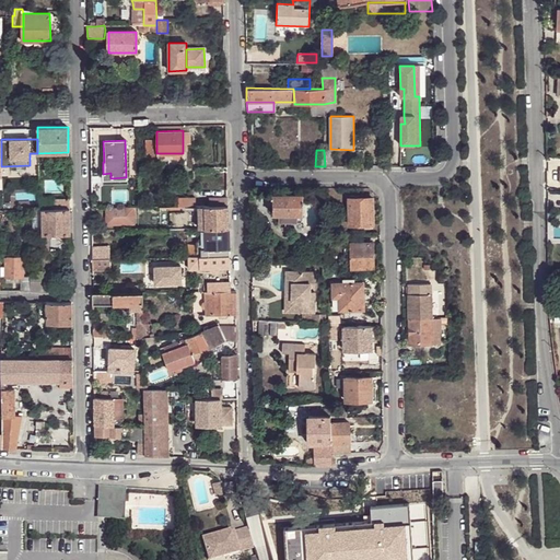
[(325,166),(333,166),(333,150),(324,150),(325,166)]
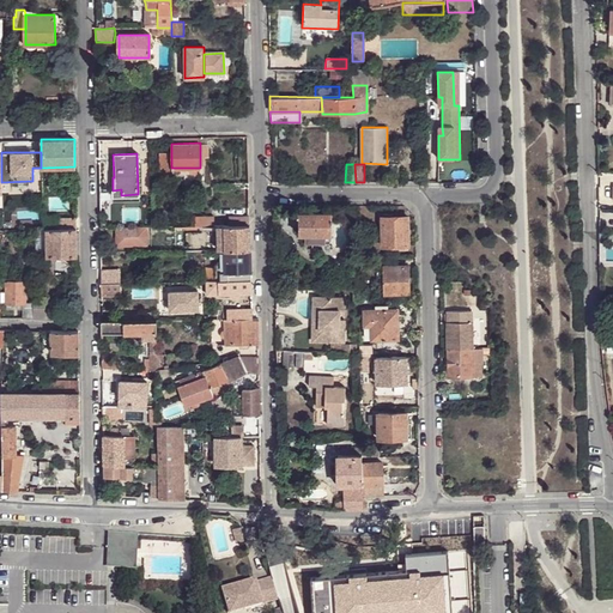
[(138,200),(138,194),(121,195),(121,189),(113,190),(113,188),(110,188),(110,201),(138,200)]
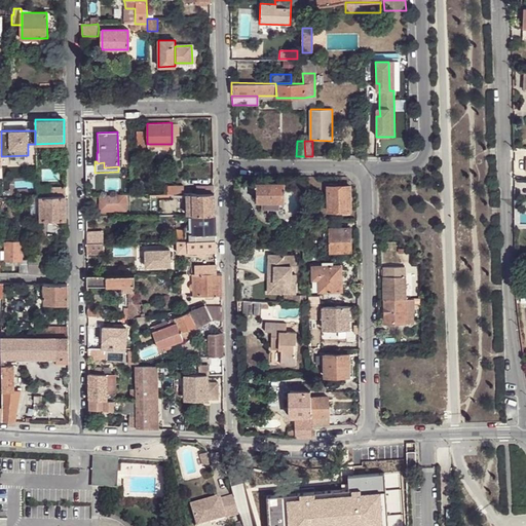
[(262,201),(278,201),(283,201),(284,201),(284,182),(256,182),(256,200),(262,201)]
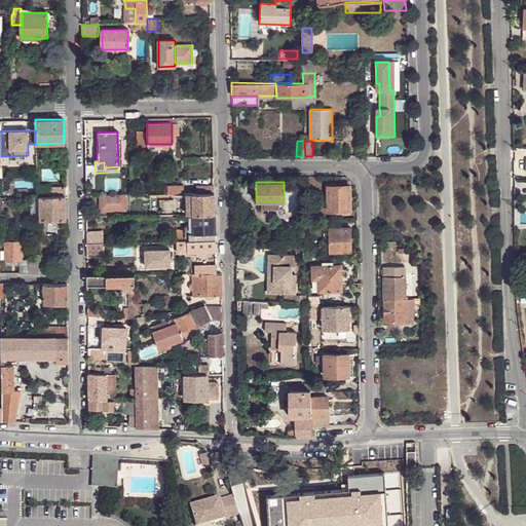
[(139,186),(129,186),(129,195),(139,195),(139,186)]
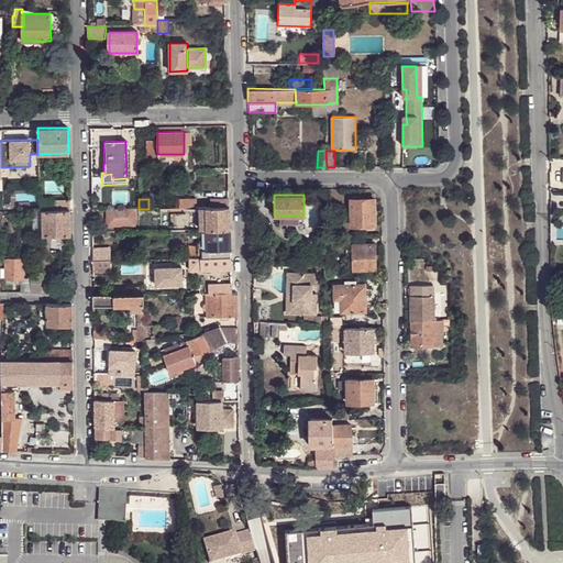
[(351,225),(374,225),(374,214),(376,214),(376,202),(373,202),(373,199),(350,199),(351,225)]
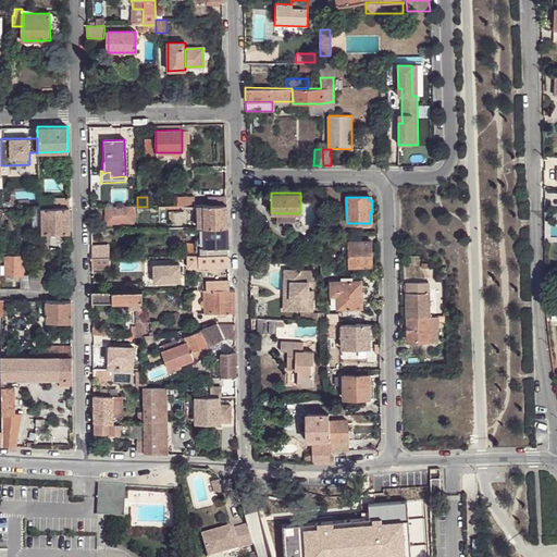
[(202,217),(203,226),(227,226),(226,205),(208,205),(202,205),(202,214),(199,214),(199,217),(202,217)]
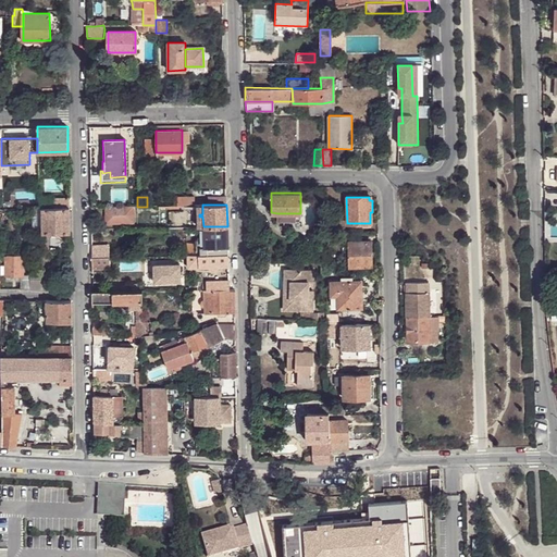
[(133,223),(132,207),(104,207),(104,223),(133,223)]
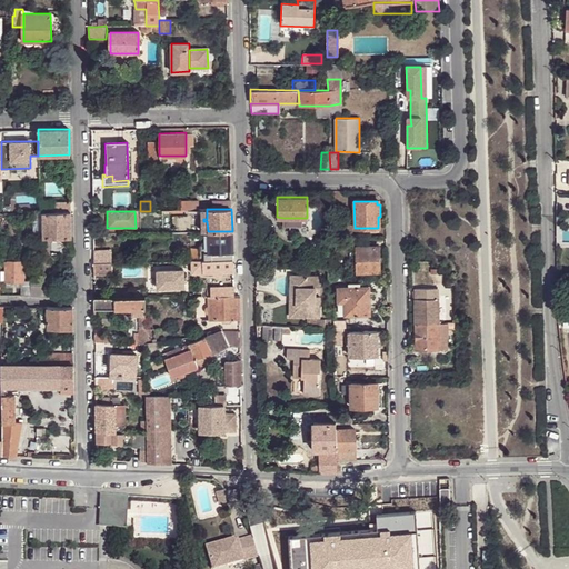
[(43,212),(32,213),(32,238),(43,238),(43,212)]
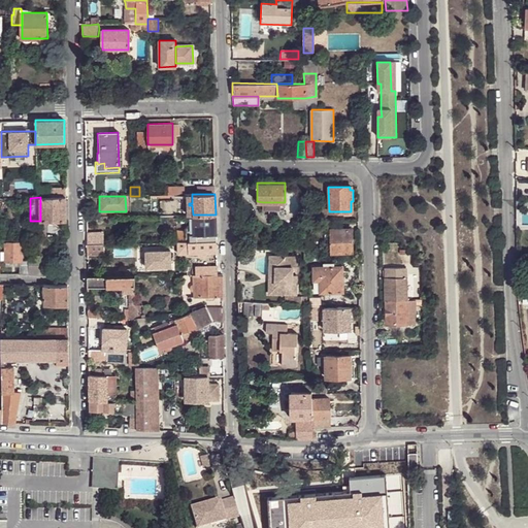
[(65,197),(40,197),(40,221),(66,220),(65,197)]
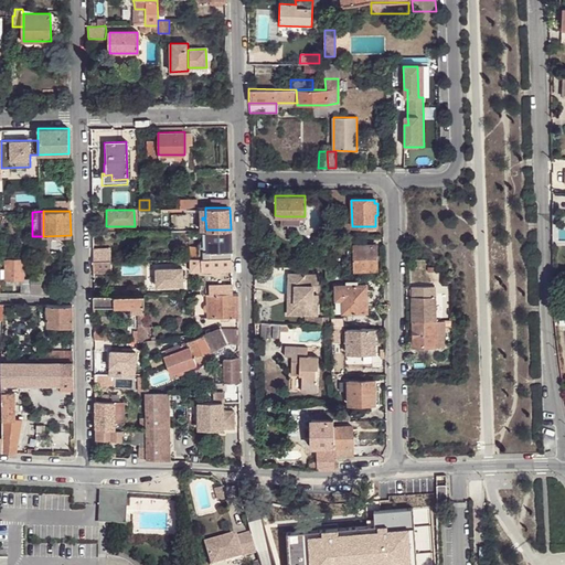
[(231,230),(206,230),(206,252),(208,252),(231,251),(231,230)]
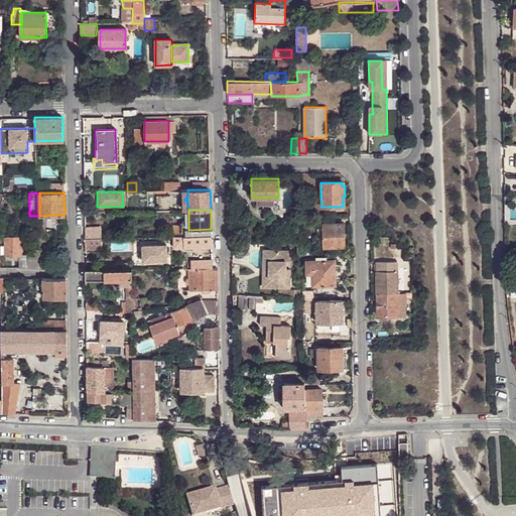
[(323,224),(323,246),(343,246),(343,224),(323,224)]
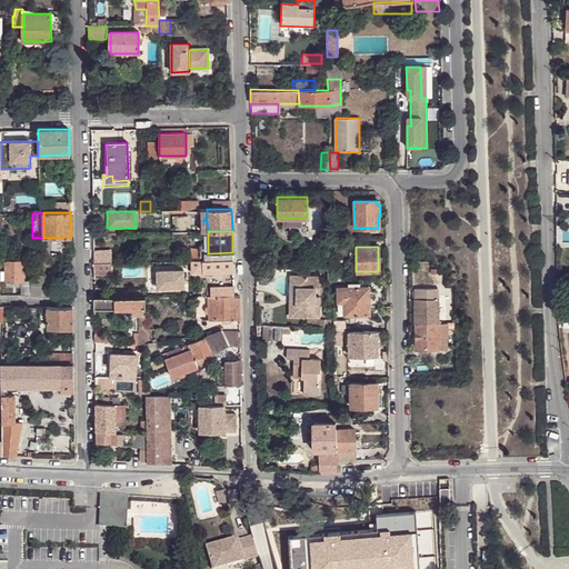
[(209,260),(202,260),(202,263),(198,263),(198,269),(202,269),(202,272),(212,272),(213,276),(222,275),(222,272),(232,272),(232,259),(209,260)]
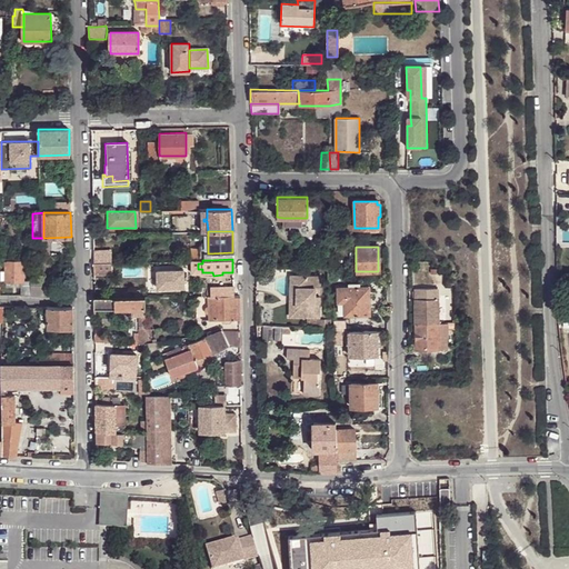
[(7,261),(5,261),(5,270),(0,269),(0,280),(5,280),(5,281),(21,281),(22,281),(22,265),(22,260),(7,260),(7,261)]
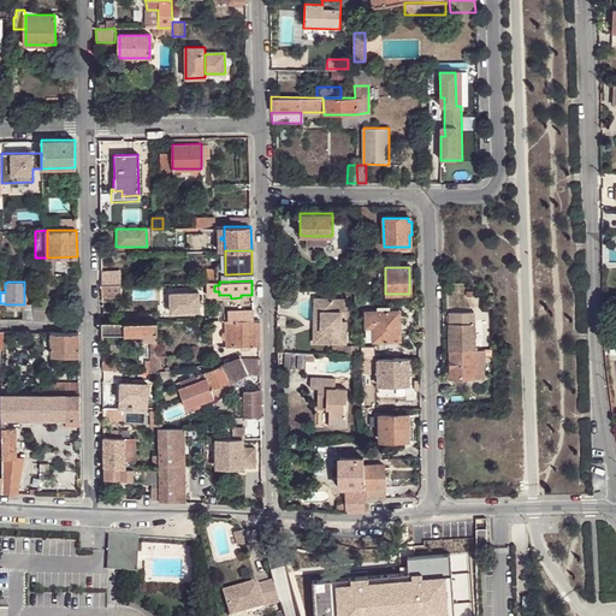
[(219,282),(207,282),(208,295),(219,295),(219,291),(214,291),(214,285),(219,285),(219,282)]
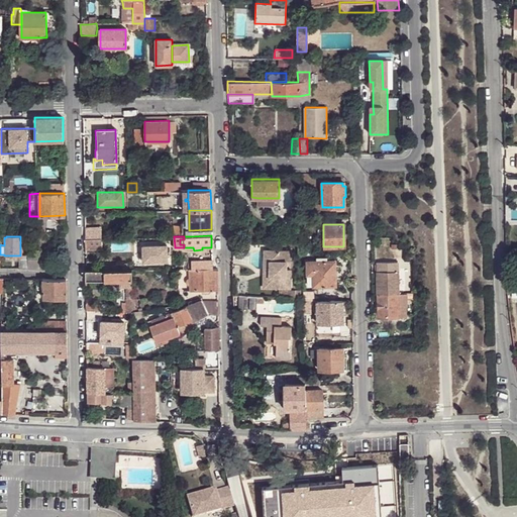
[(84,238),(85,249),(101,249),(101,238),(84,238)]
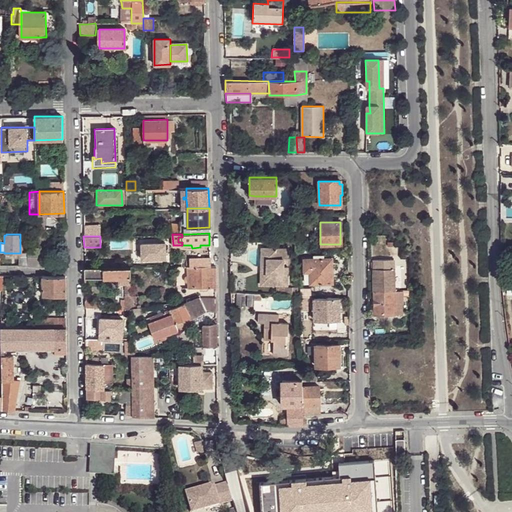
[(164,243),(140,243),(140,260),(165,259),(164,243)]
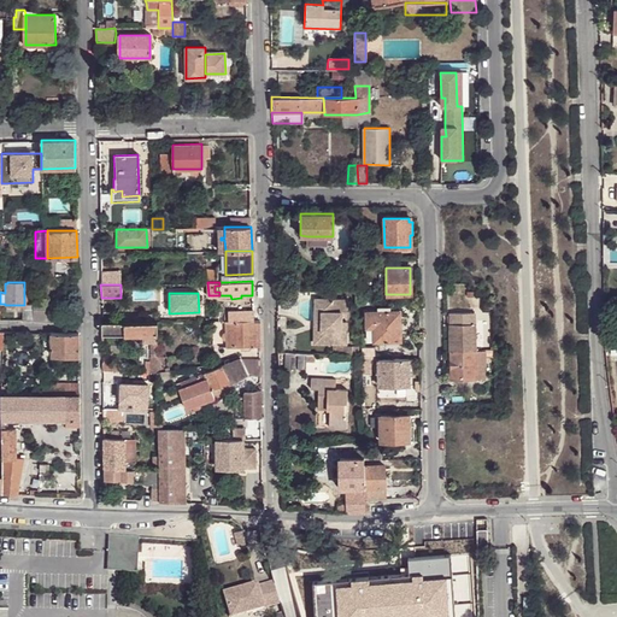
[(317,298),(316,312),(323,312),(323,330),(318,330),(318,342),(348,344),(348,330),(344,330),(344,321),(344,312),(348,312),(348,299),(335,298),(317,298)]
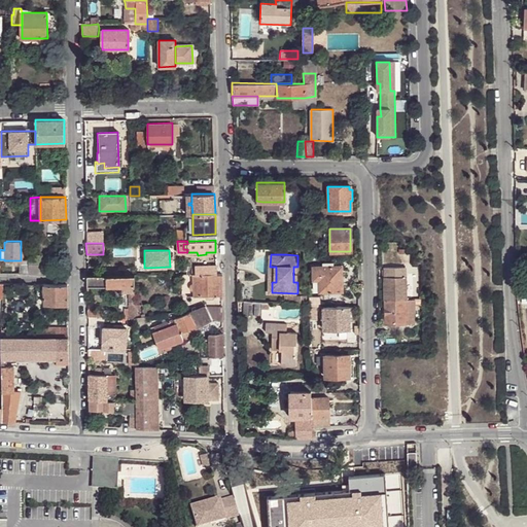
[(28,268),(43,268),(43,255),(27,255),(27,260),(28,260),(28,268)]
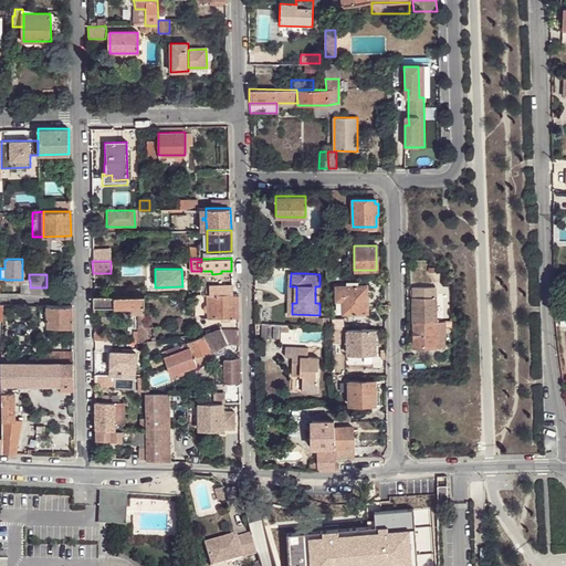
[(21,293),(31,293),(30,287),(30,280),(29,280),(22,280),(21,280),(21,293)]
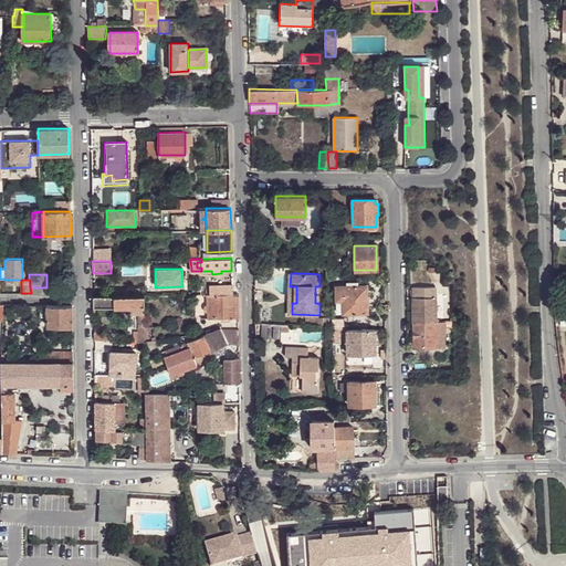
[(358,284),(346,285),(336,285),(337,312),(366,312),(366,285),(358,284)]
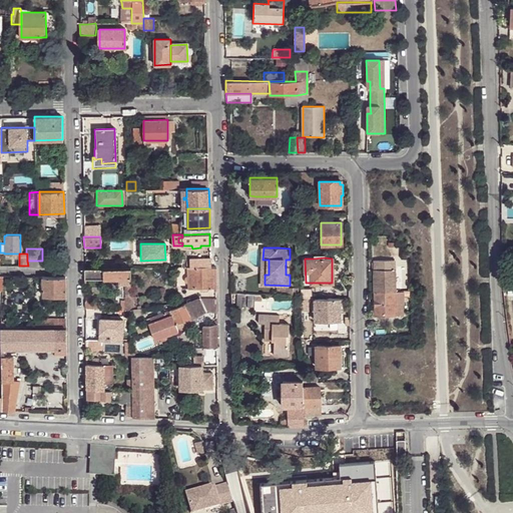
[(210,267),(210,259),(182,259),(183,263),(183,268),(187,268),(210,268),(210,267)]
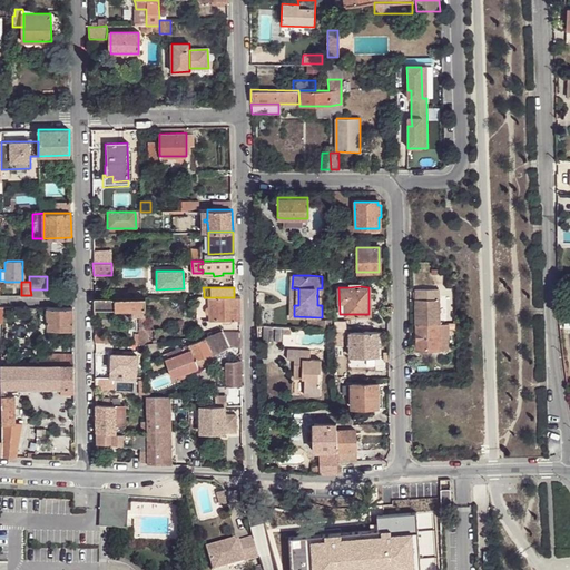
[(438,288),(418,288),(418,298),(438,298),(438,288)]
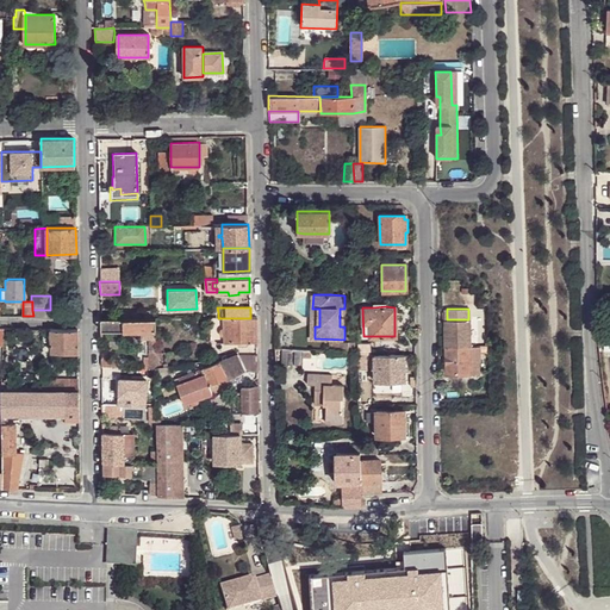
[(256,317),(250,317),(250,318),(223,318),(224,343),(240,343),(247,343),(257,342),(256,317)]
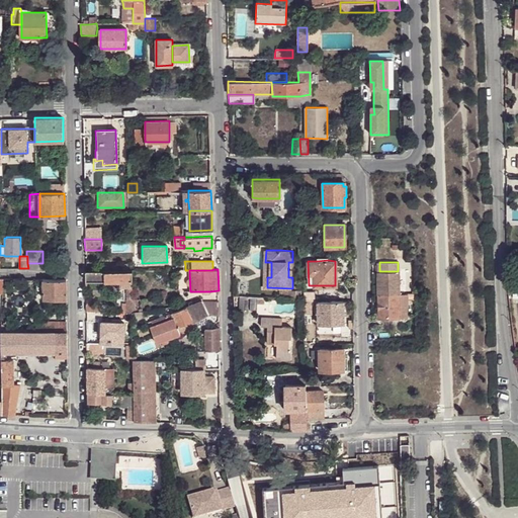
[(131,271),(85,271),(85,281),(123,281),(131,281),(131,271)]
